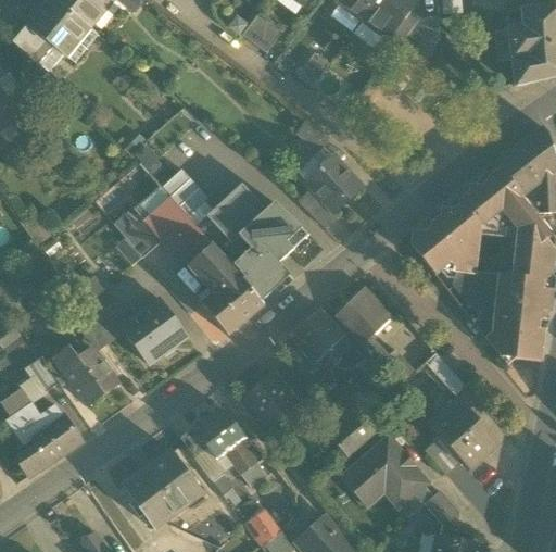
[(89,27),(87,25),(57,0),(42,0),(24,23),(51,46),(62,54),(65,57),(66,55),(63,53),(86,25),(89,28),(89,27)]
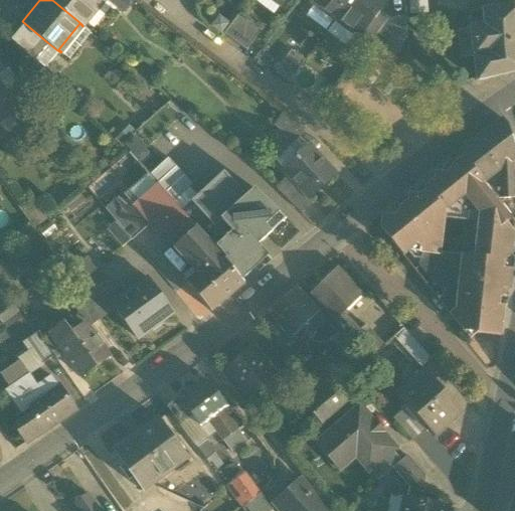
[(52,0),(80,23),(100,0),(52,0)]
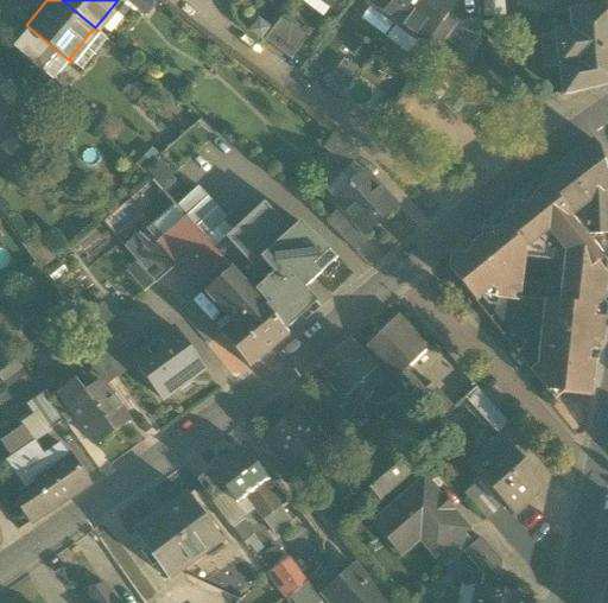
[(130,0),(144,11),(152,0),(130,0)]
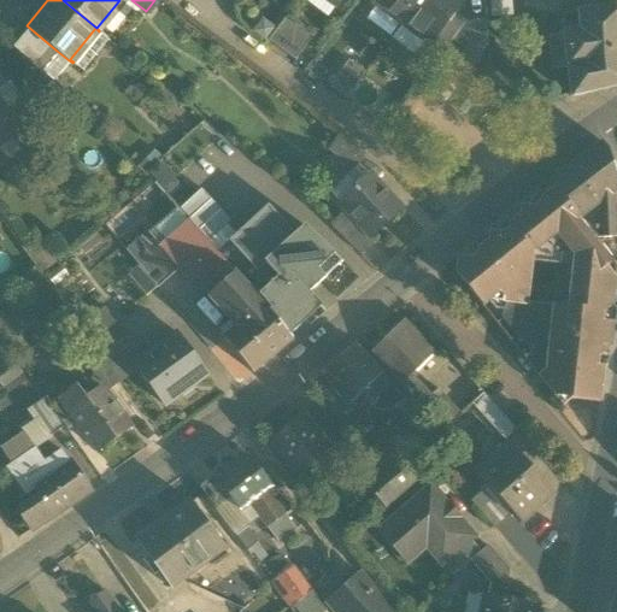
[(307,0),(327,15),(336,3),(333,0),(307,0)]
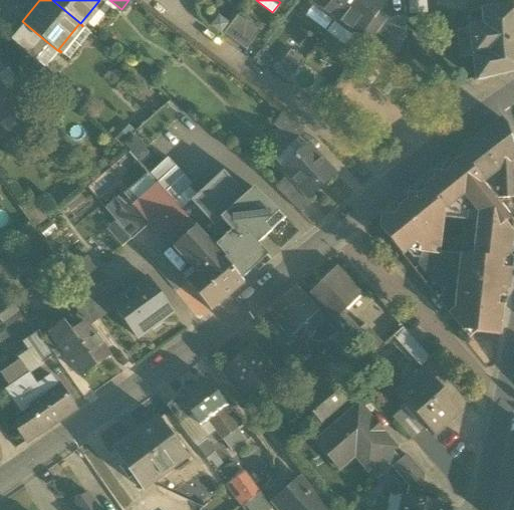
[(325,28),(334,15),(313,0),(311,0),(302,11),(325,28)]
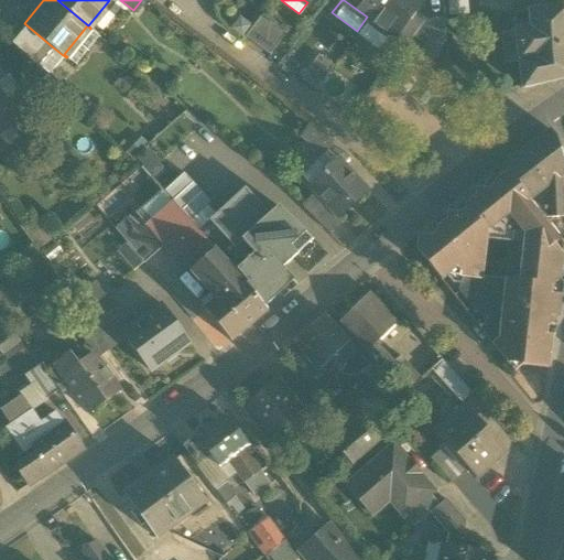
[(344,0),(367,17),(379,0),(344,0)]
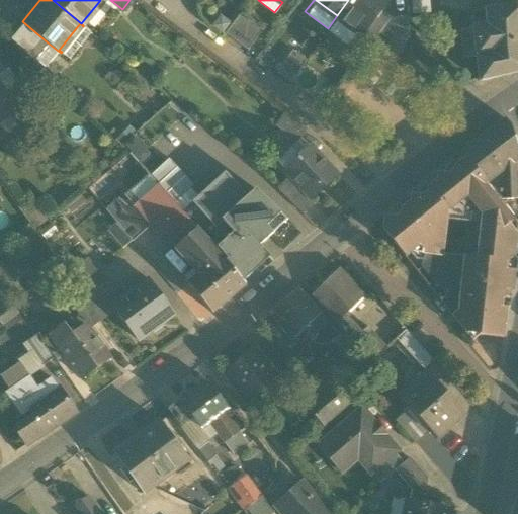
[(348,0),(337,15),(359,32),(359,31),(372,40),(378,31),(391,14),(379,5),(382,0),(348,0)]
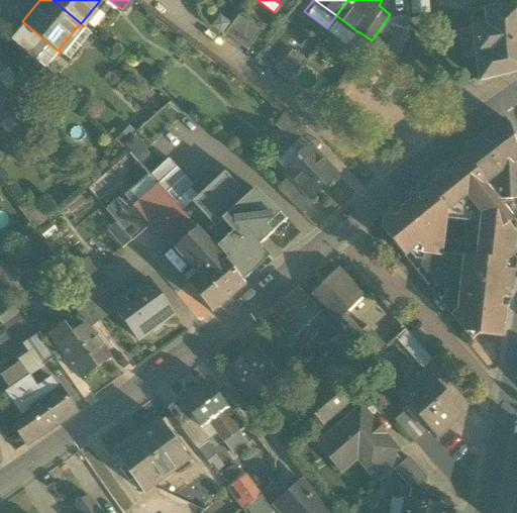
[(410,0),(411,12),(428,11),(427,0),(410,0)]
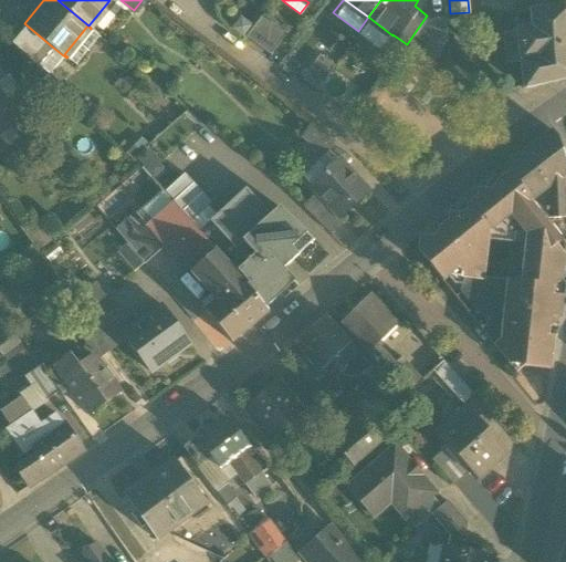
[(565,3),(562,4),(537,7),(531,8),(530,8),(531,25),(516,27),(523,86),(565,75),(565,3)]
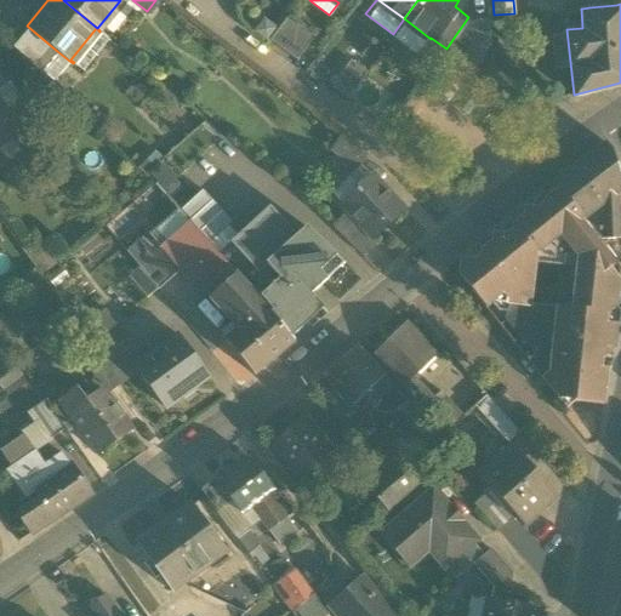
[(269,38),(296,58),(315,32),(289,12),(269,38)]
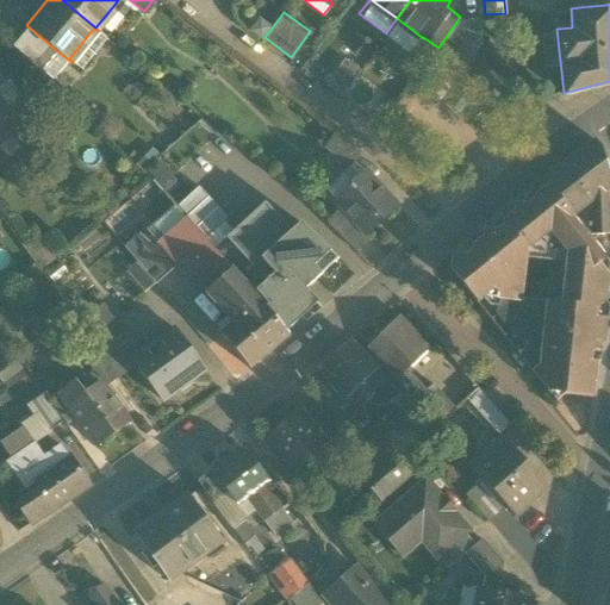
[(446,37),(471,55),(480,42),(478,16),(460,17),(446,37)]
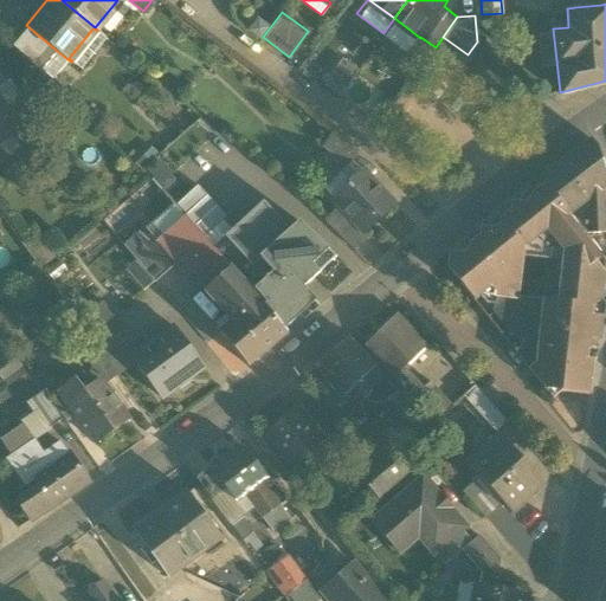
[(394,18),(384,33),(410,52),(420,38),(394,18)]
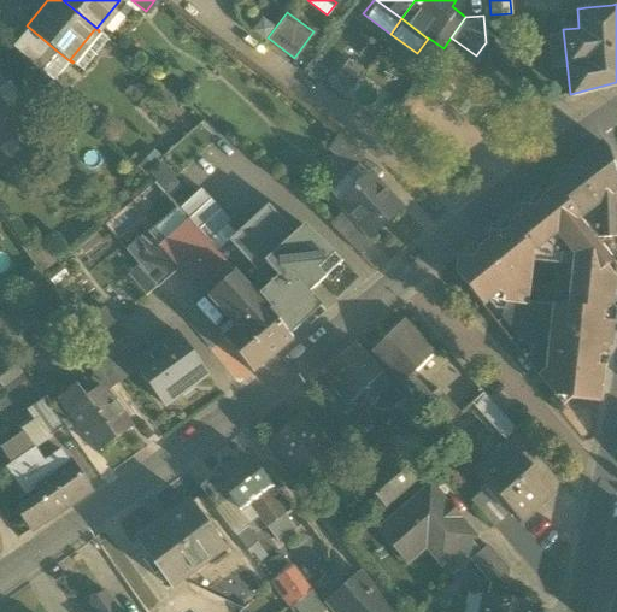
[(11,45),(40,71),(42,69),(57,51),(27,25),(11,45)]
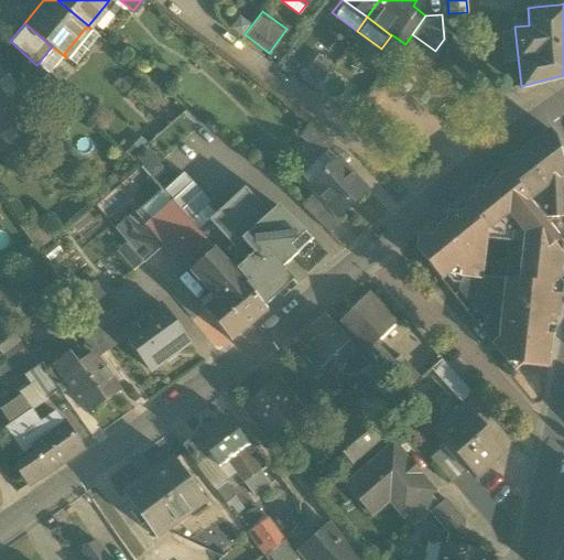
[(67,56),(66,57),(69,61),(95,31),(90,28),(90,29),(87,25),(64,54),(67,56)]
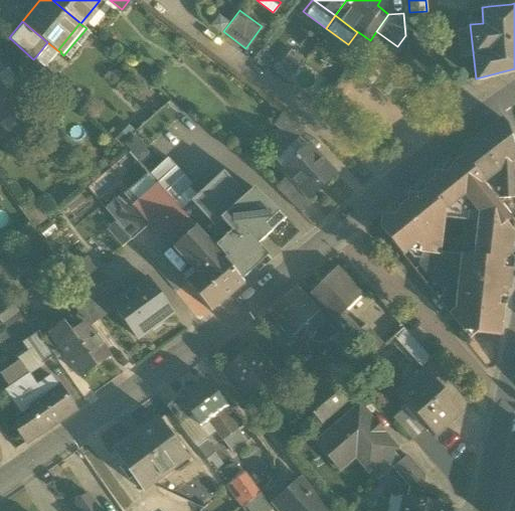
[(44,65),(57,50),(47,42),(35,57),(44,65)]
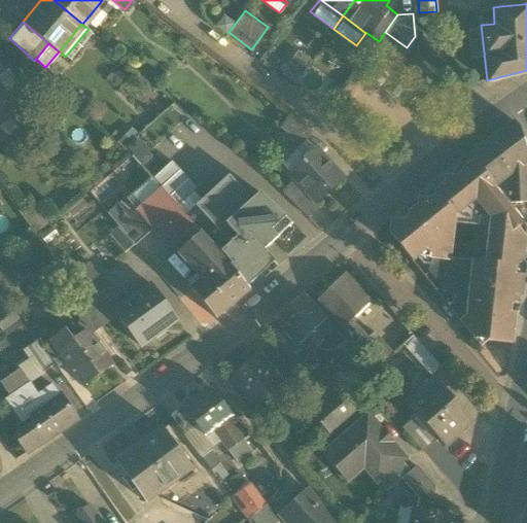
[(281,71),(294,81),(312,59),(297,48),(281,71)]
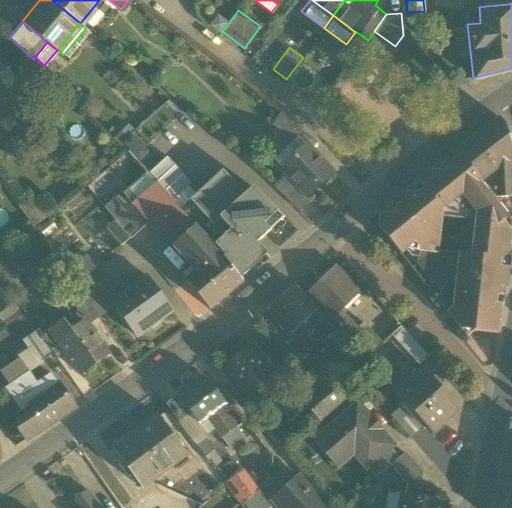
[(8,65),(0,70),(0,82),(14,102),(23,95),(17,86),(21,83),(8,65)]
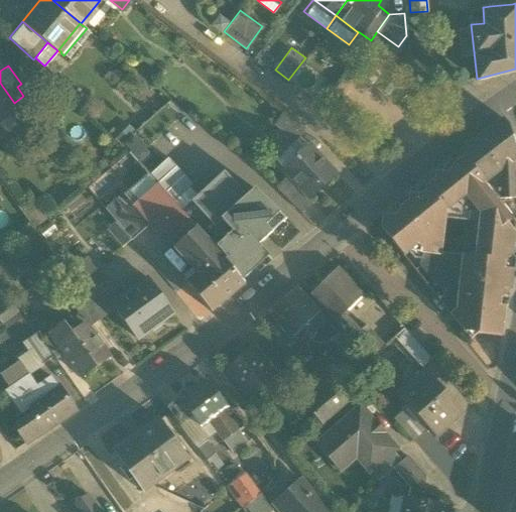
[(0,114),(15,104),(14,103),(0,83),(0,114)]
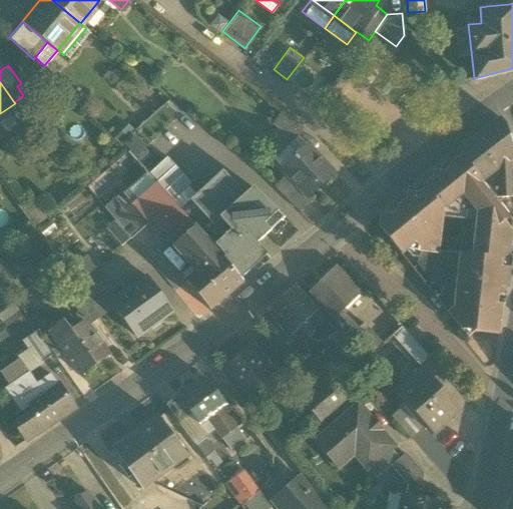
[(15,103),(0,113),(0,122),(7,131),(25,118),(15,103)]
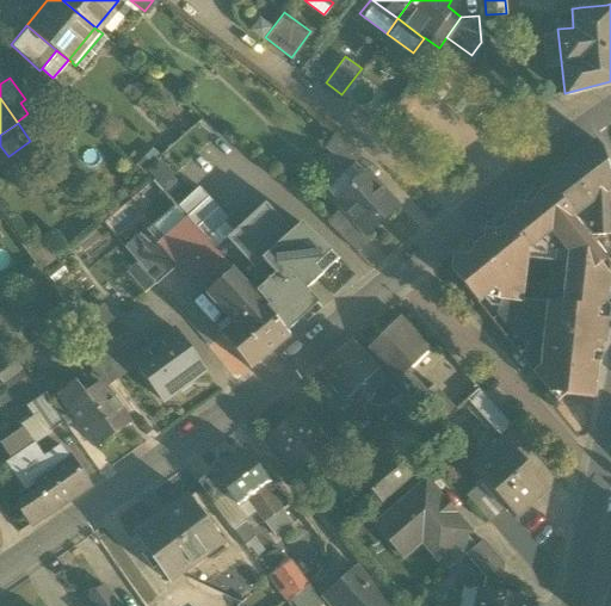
[(327,144),(351,162),(360,149),(337,131),(327,144)]
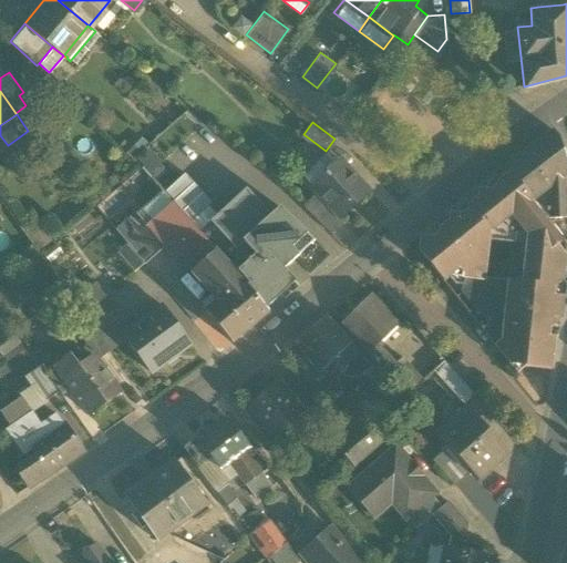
[(563,238),(565,241),(566,241),(566,190),(566,161),(559,135),(553,128),(506,163),(511,169),(563,238)]
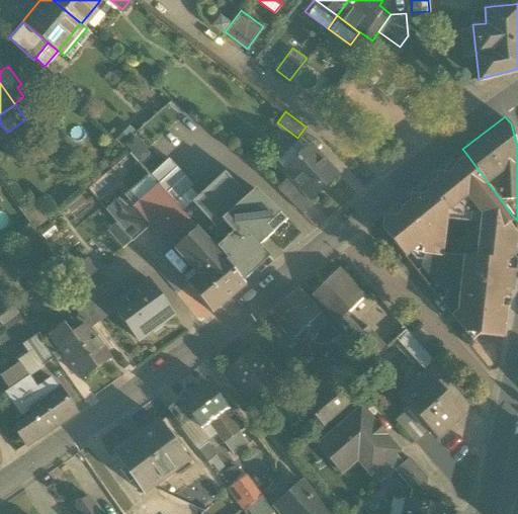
[(132,132),(120,143),(139,162),(150,151),(132,132)]
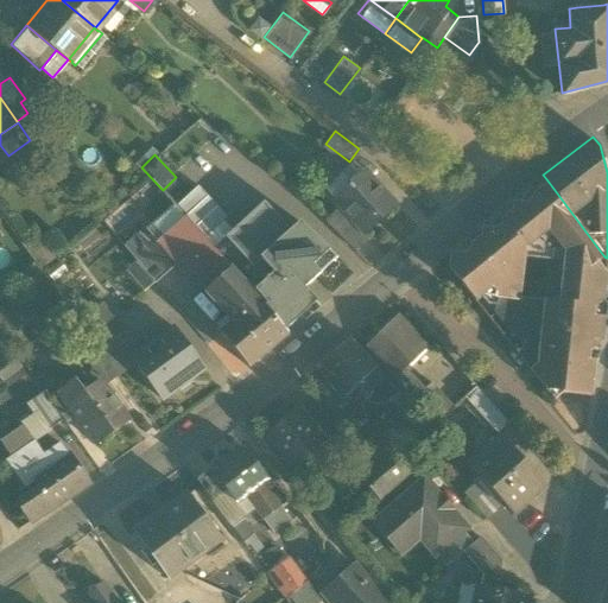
[(325,188),(333,196),(360,172),(352,164),(325,188)]
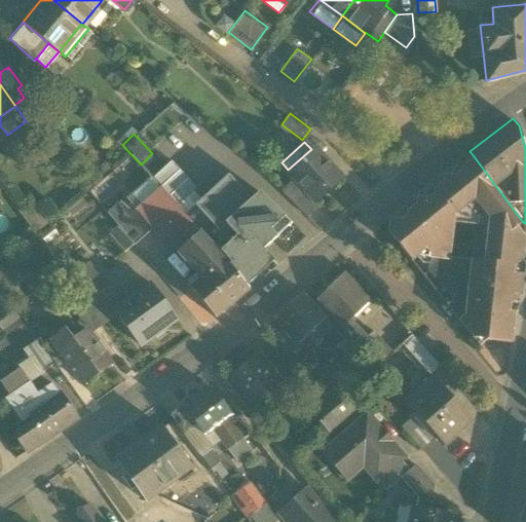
[(299,182),(315,199),(342,176),(314,146),(311,149),(288,170),(295,177),(299,182)]
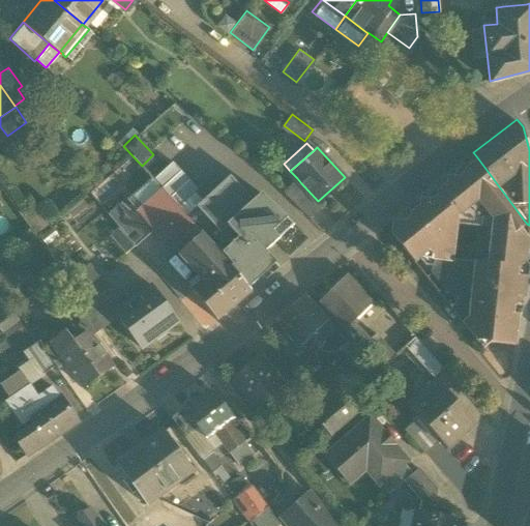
[(487,260),(451,255),(457,221),(457,220),(455,220),(457,212),(499,218),(497,238),(517,241),(519,228),(520,227),(526,223),(477,157),(464,167),(464,176),(454,175),(447,174),(446,181),(437,188),(436,198),(427,197),(419,196),(418,204),(409,211),(408,221),(400,220),(391,220),(390,231),(414,261),(420,256),(420,253),(432,255),(431,257),(433,257),(431,267),(445,269),(444,282),(458,284),(455,301),(450,305),(483,347),(491,341),(514,343),(519,315),(521,315),(523,303),(520,299),(524,295),(525,276),(527,276),(529,264),(525,259),(523,257),(521,258),(513,257),(513,251),(496,250),(493,270),(486,269),(488,260),(487,260)]
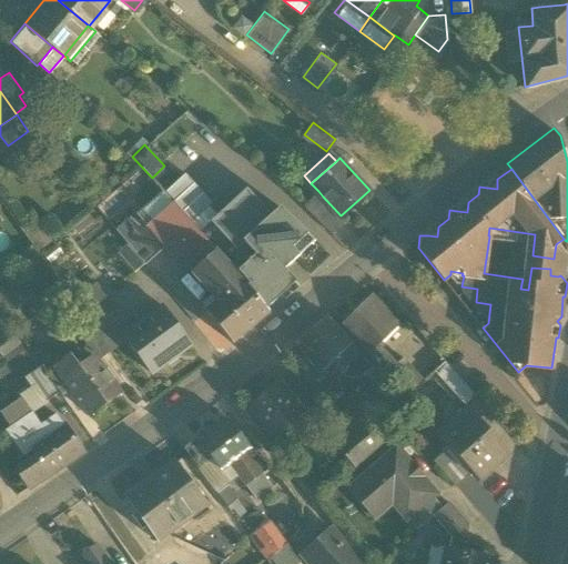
[(184,171),(165,189),(192,218),(209,203),(212,200),(184,171)]
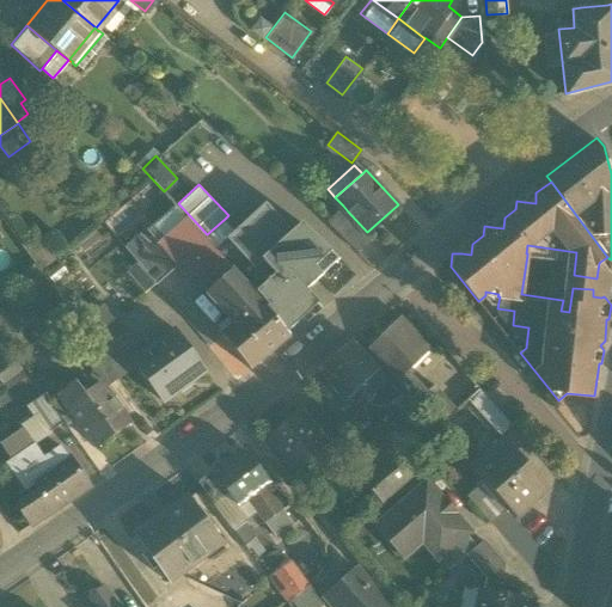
[(525,192),(525,202),(536,203),(536,192),(533,188),(525,192)]
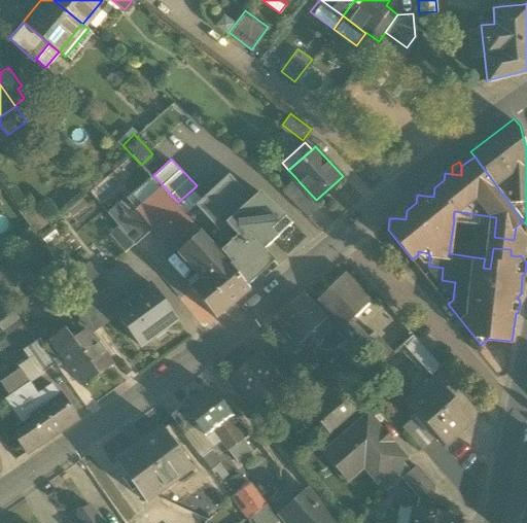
[(186,211),(185,212),(206,235),(209,238),(221,251),(222,251),(232,262),(230,264),(247,284),(274,258),(264,247),(257,241),(261,238),(268,244),(291,221),(259,189),(251,198),(245,203),(241,199),(247,194),(229,173),(202,198),(186,211)]
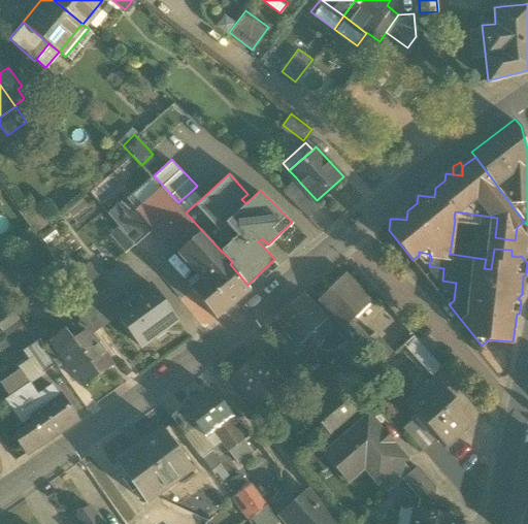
[(126,196),(136,206),(161,186),(151,174),(126,196)]
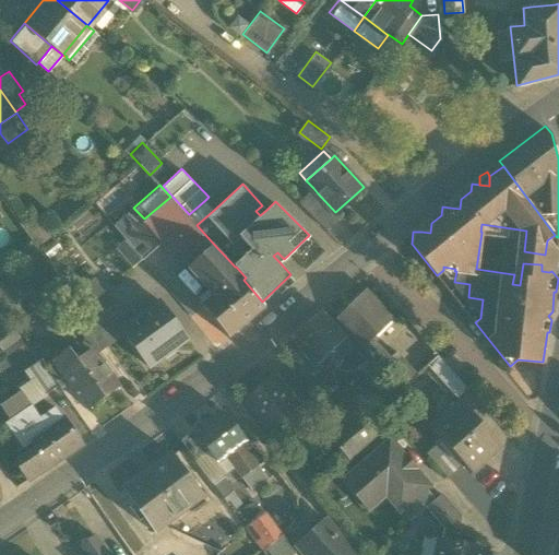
[(299,201),(326,228),(340,217),(335,212),(318,193),(314,196),(309,191),(299,201)]
